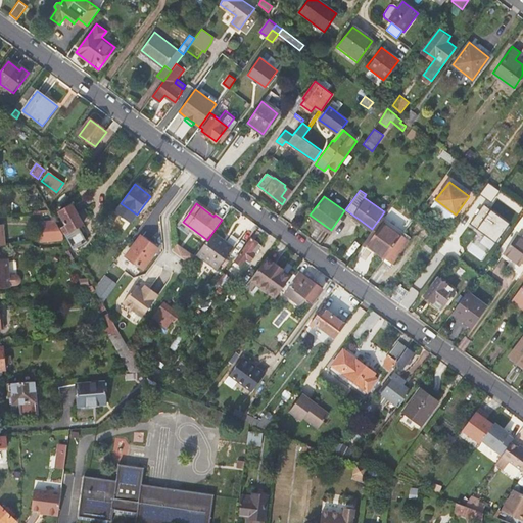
[(483,203),(469,223),(494,242),(509,223),(483,203)]
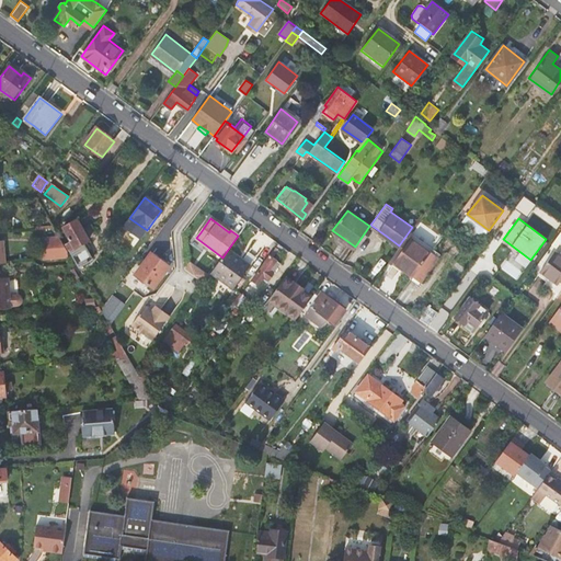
[(64,228),(76,251),(71,253),(80,266),(92,260),(84,244),(89,241),(77,220),(64,228)]
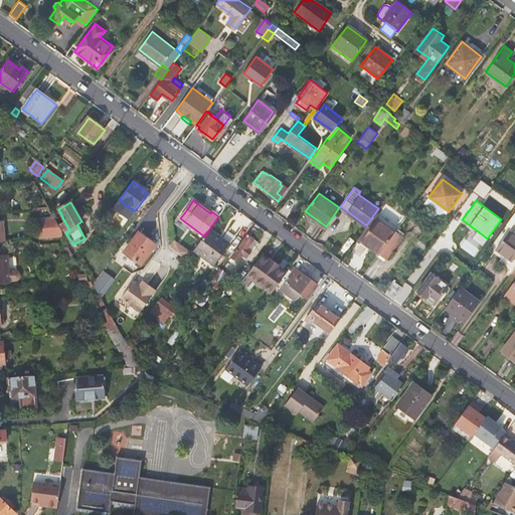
[(351,220),(354,216),(347,211),(344,214),(351,220)]
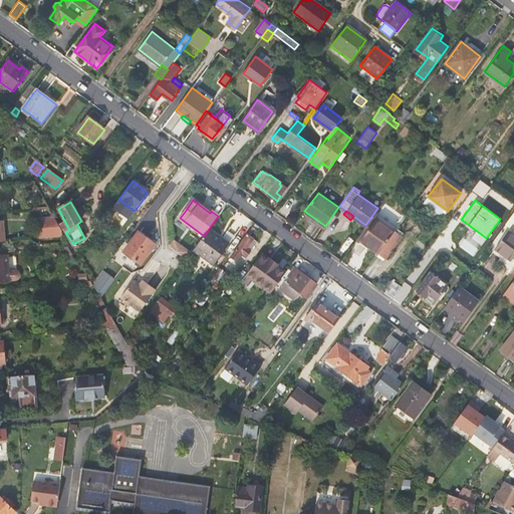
[(359,239),(375,218),(378,213),(375,211),(365,225),(355,239),(358,241),(359,239)]
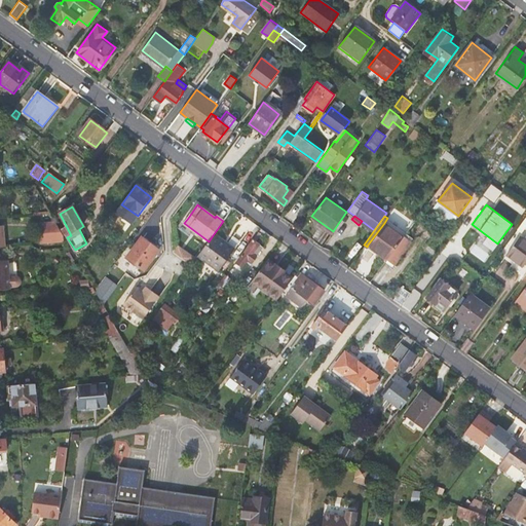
[(39,223),(41,245),(65,242),(64,236),(55,221),(39,223)]
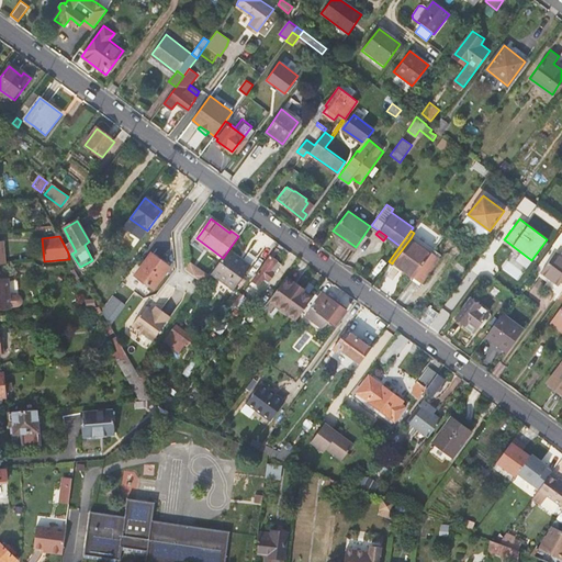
[(339,239),(353,249),(356,247),(340,236),(339,239)]
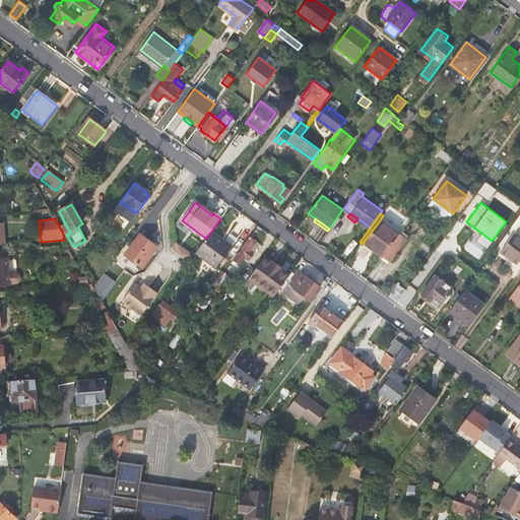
[(398,234),(380,220),(364,242),(383,255),(398,234)]
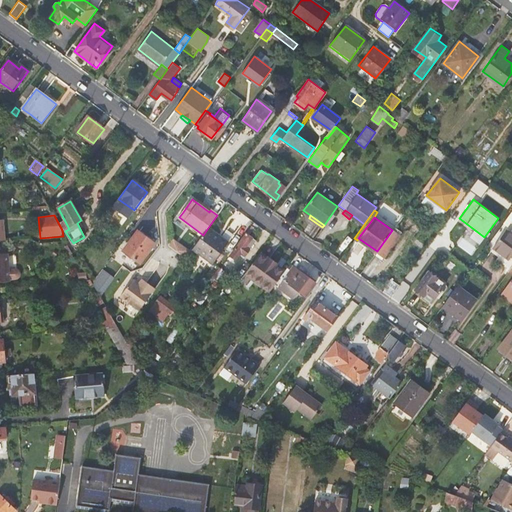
[(401,234),(394,228),(392,230),(377,251),(377,252),(384,257),(401,234)]
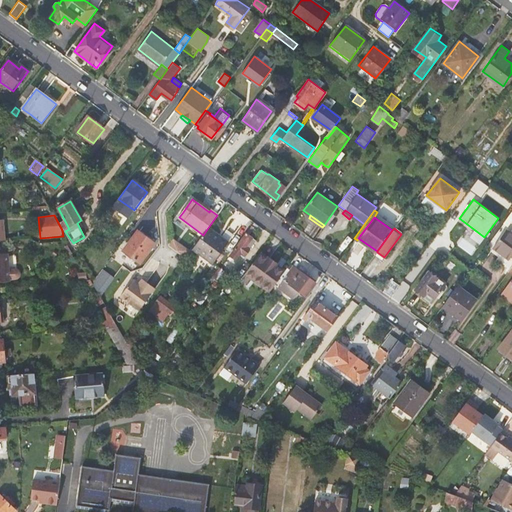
[(511,252),(511,233),(506,228),(493,246),(508,258),(511,252)]
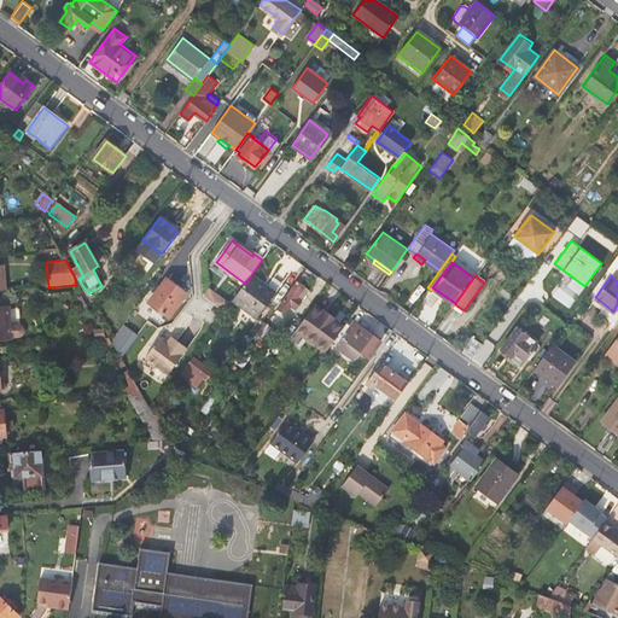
[(274,295),(250,277),(243,287),(229,304),(225,312),(237,319),(244,308),(257,318),(274,295)]
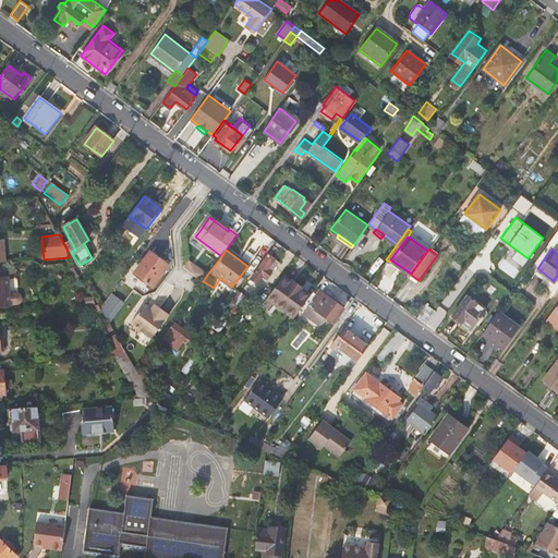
[(150,254),(135,273),(153,287),(168,267),(150,254)]
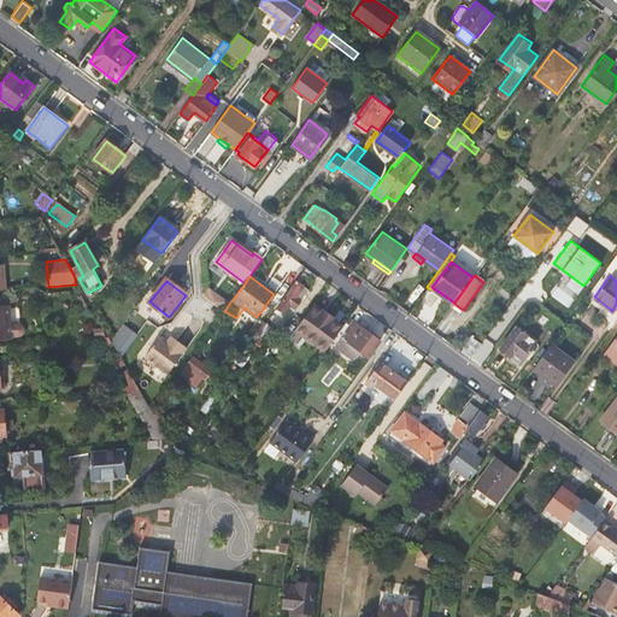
[(222,298),(229,304),(242,287),(234,281),(222,298)]
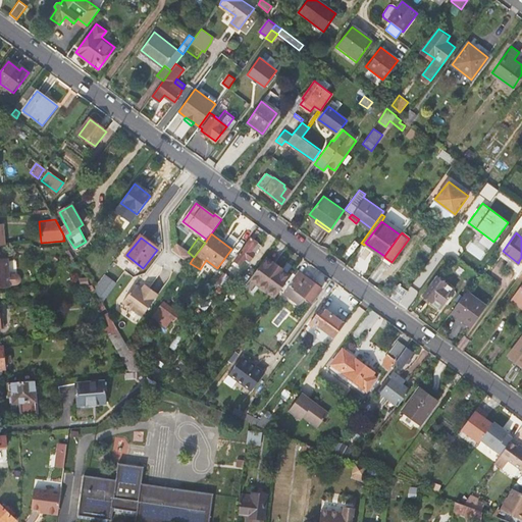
[(241,266),(245,261),(249,263),(255,255),(255,254),(261,246),(251,238),(233,261),(241,266)]
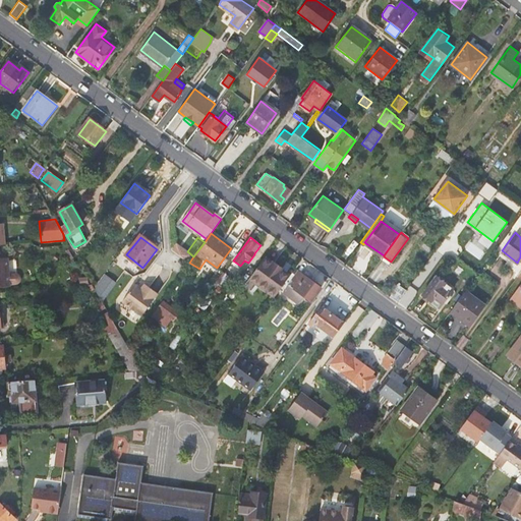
[(274,264),(265,257),(249,279),(274,297),(280,290),(281,288),(290,276),(282,270),(283,268),(275,263),(274,264)]
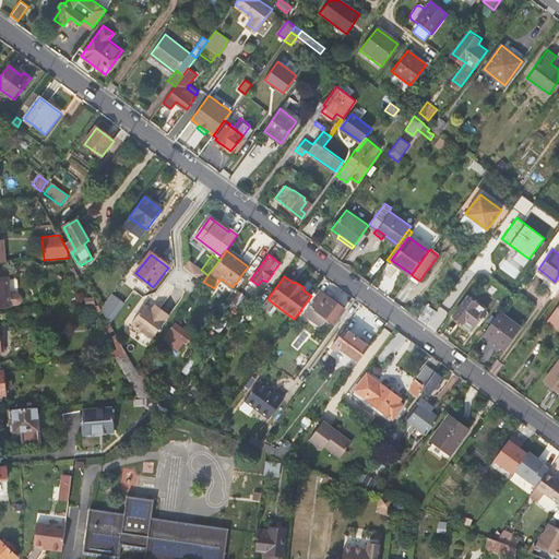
[(16,294),(15,294),(14,294),(8,294),(7,278),(0,278),(0,306),(9,306),(9,305),(15,305),(18,304),(20,301),(21,299),(20,297),(19,295),(16,294)]
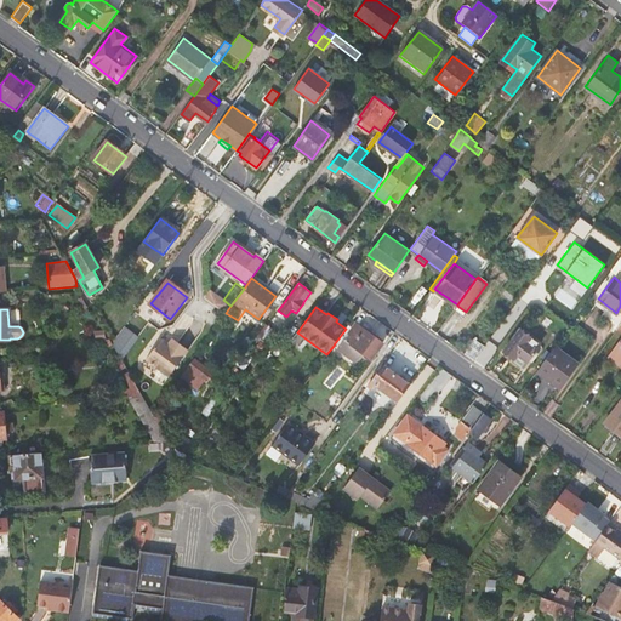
[(382,343),(352,320),(346,329),(335,343),(339,347),(337,349),(355,363),(363,354),(370,360),(382,343)]
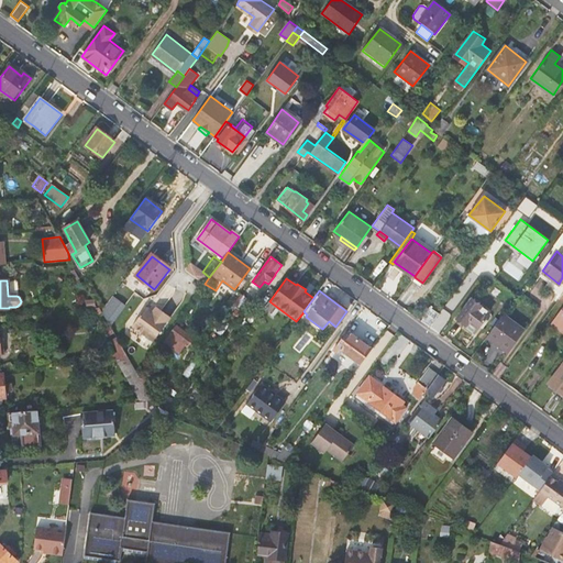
[(223,320),(232,327),(250,302),(241,296),(223,320)]
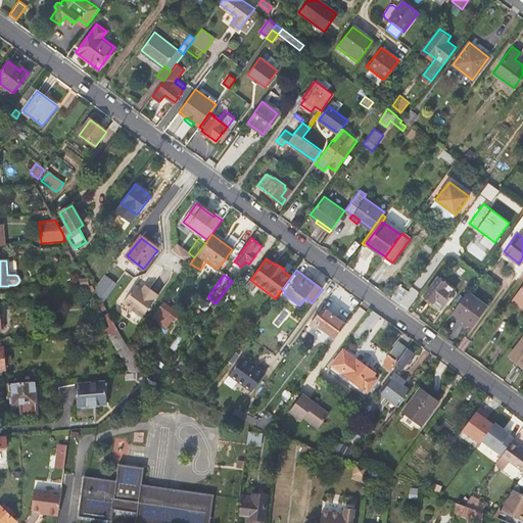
[(456,289),(439,277),(425,296),(442,308),(456,289)]
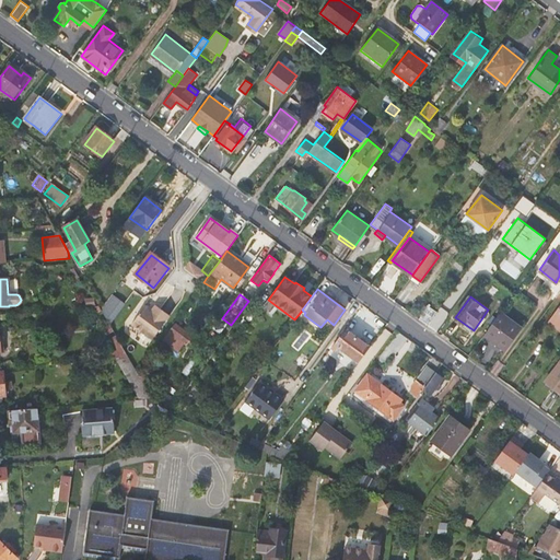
[(117,299),(105,315),(113,321),(125,304),(117,299)]
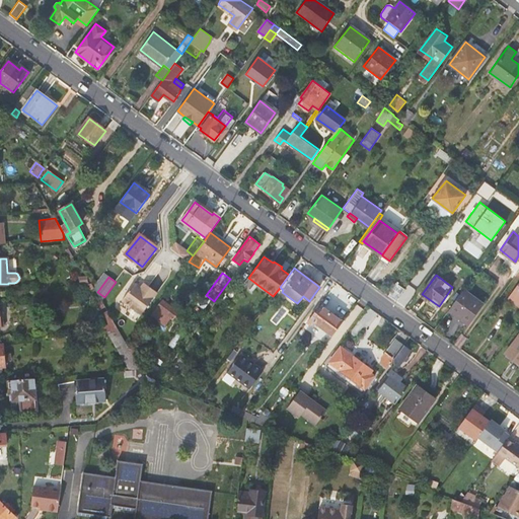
[(518,282),(507,298),(514,304),(518,298),(518,299),(518,282)]
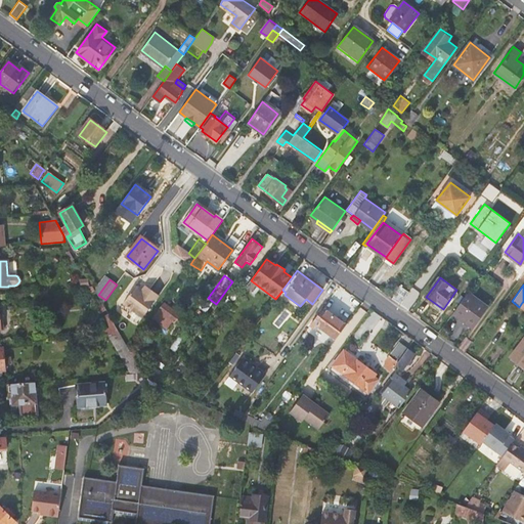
[(142,318),(159,297),(144,287),(141,290),(136,286),(123,303),(142,318)]
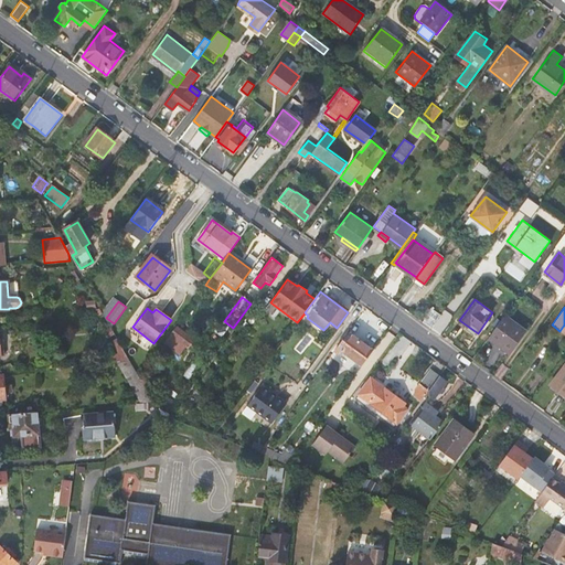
[(524,330),(503,316),(489,336),(510,350),(524,330)]
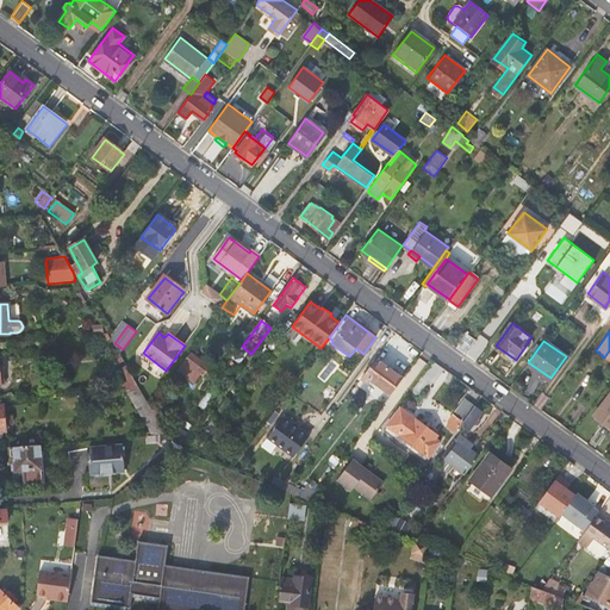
[(118,365),(124,361),(122,358),(118,353),(113,355),(118,365)]
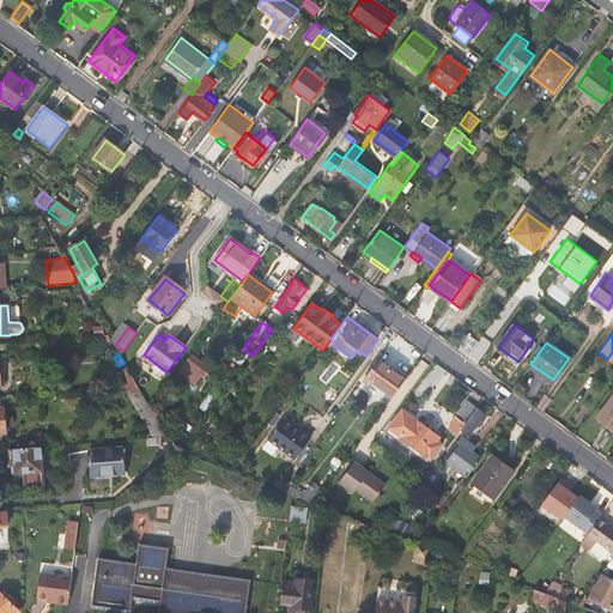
[(200,376),(204,378),(211,369),(193,354),(181,370),(196,381),(200,376)]
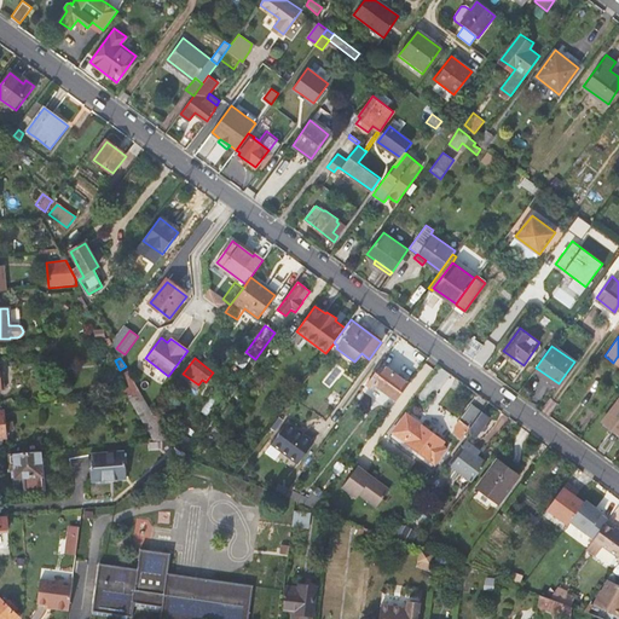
[(409,382),(382,363),(369,381),(395,400),(409,382)]
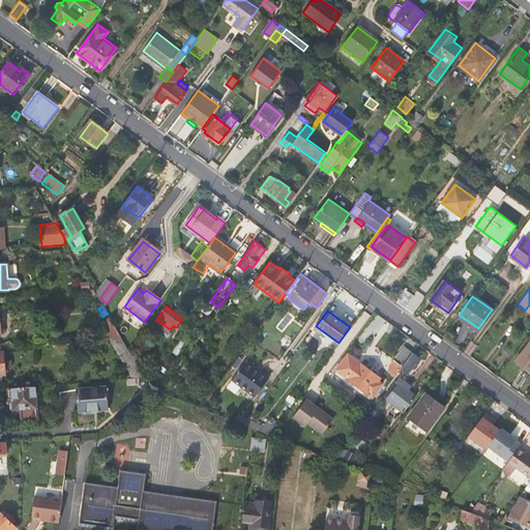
[(104,333),(108,340),(110,340),(122,339),(110,318),(105,321),(112,332),(104,333)]
